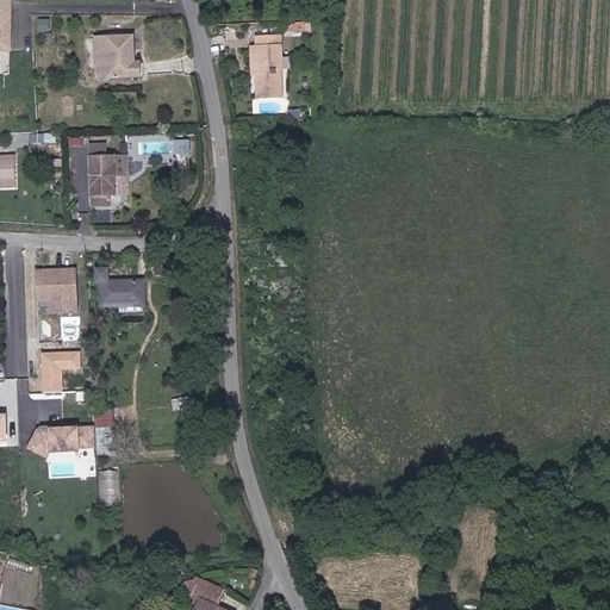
[(0,0),(0,50),(13,51),(16,0),(0,0)]
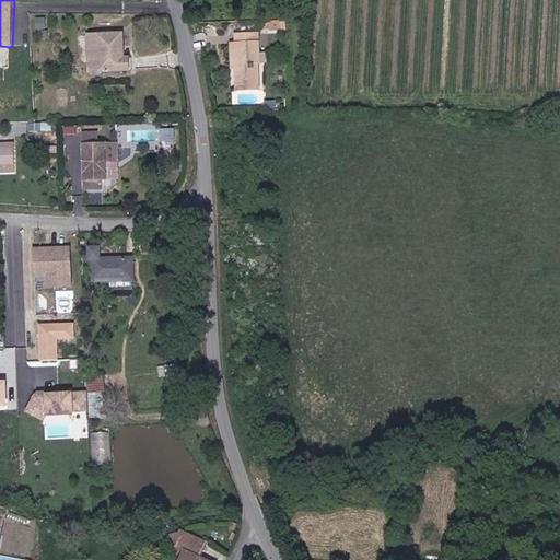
[(123,56),(121,33),(86,34),(88,69),(129,69),(129,56),(123,56)]
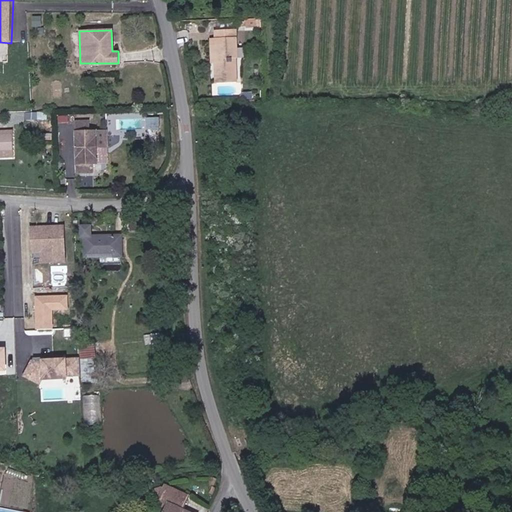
[(218,62),(218,81),(237,82),(238,30),(219,30),(218,40),(218,62)]
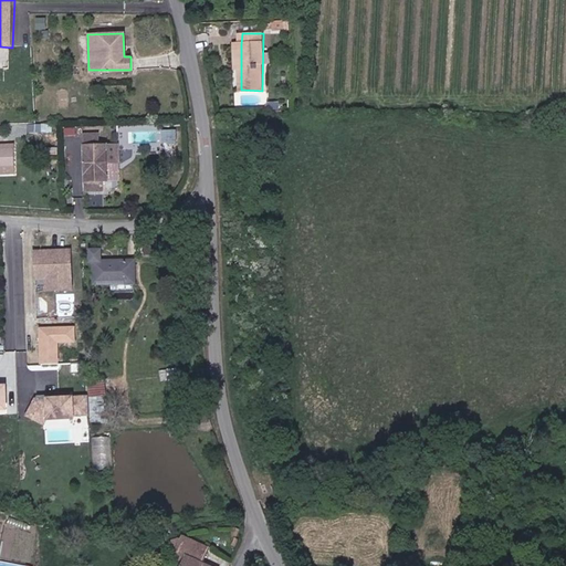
[(177,142),(177,130),(164,129),(163,140),(177,142)]
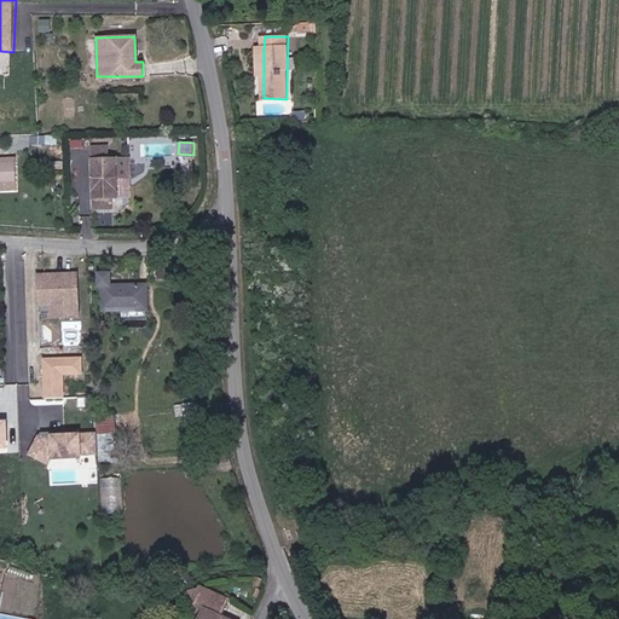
[(108,154),(90,154),(90,214),(108,214),(108,204),(113,204),(113,184),(126,184),(126,166),(108,166),(108,154)]
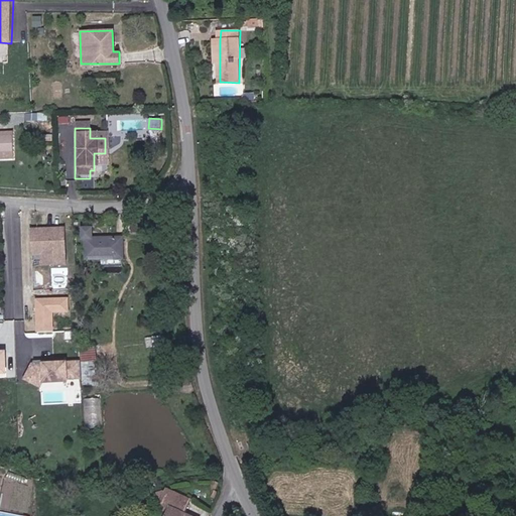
[(0,150),(7,151),(10,151),(9,133),(0,133),(0,150)]
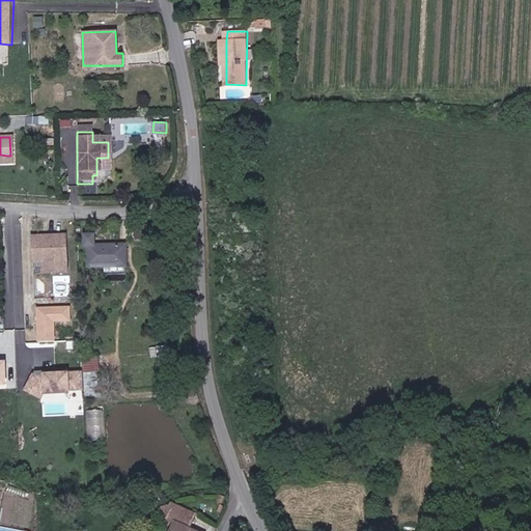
[(109,174),(108,158),(96,158),(96,175),(109,174)]
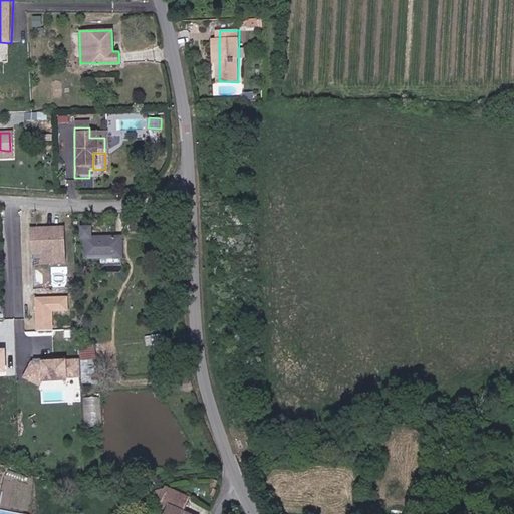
[(66,226),(29,225),(29,254),(40,254),(40,263),(66,263),(66,226)]
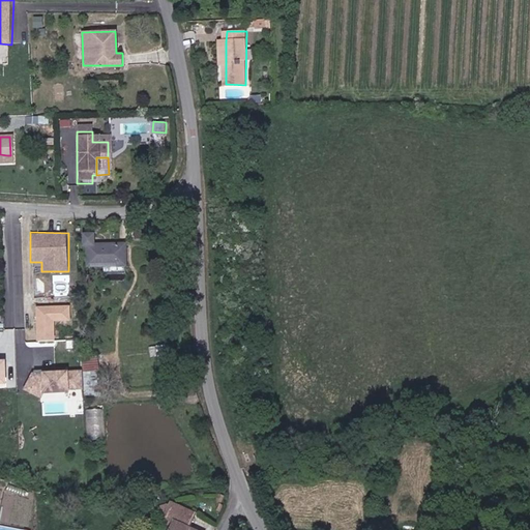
[(86,246),(87,269),(123,268),(123,246),(86,246)]
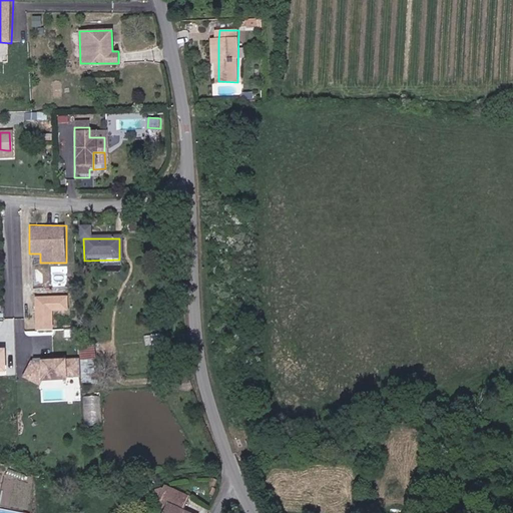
[(70,296),(36,295),(35,330),(54,330),(54,310),(70,311),(70,296)]
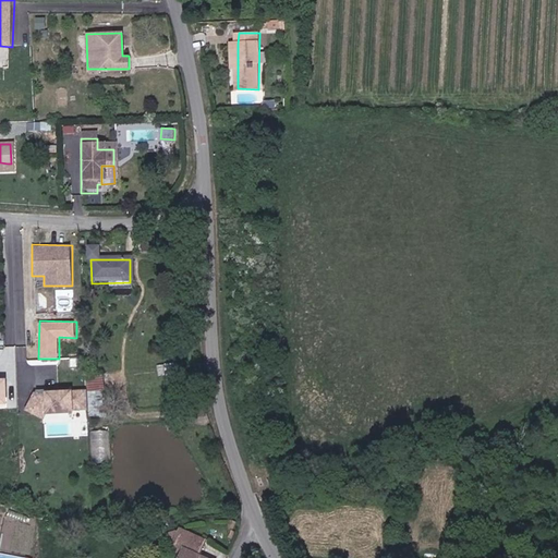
[(105,378),(89,377),(88,388),(105,388),(105,378)]
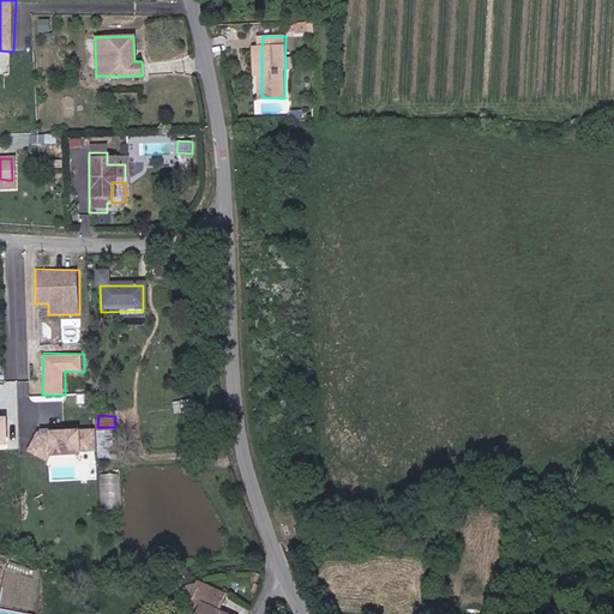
[(35,453),(97,453),(98,428),(35,427),(35,453)]
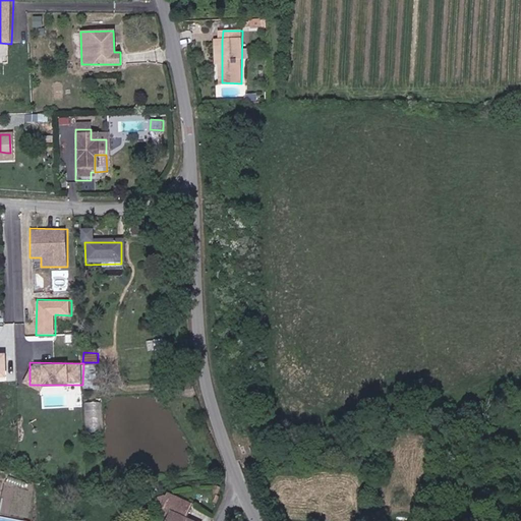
[(89,401),(88,430),(106,430),(106,402),(89,401)]
